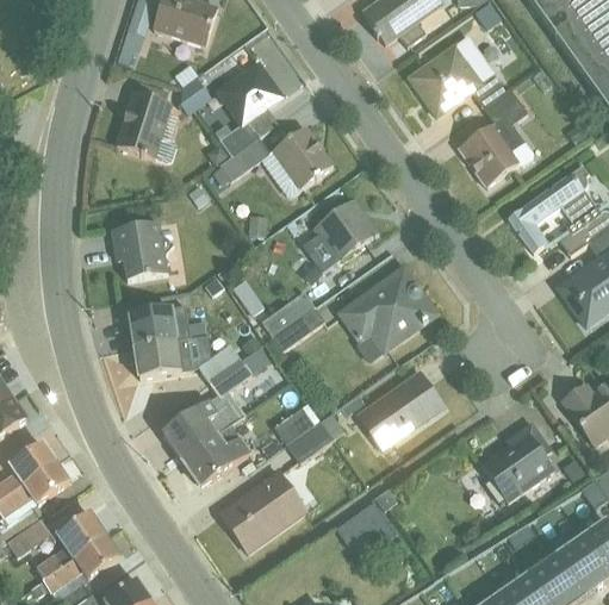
[(129,29),(144,35),(155,2),(148,0),(137,0),(128,29),(129,29)]
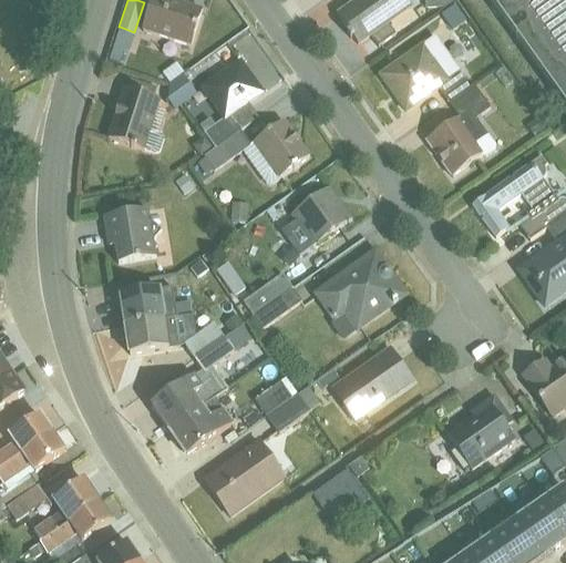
[(150,0),(142,27),(191,42),(202,6),(183,0),(150,0)]
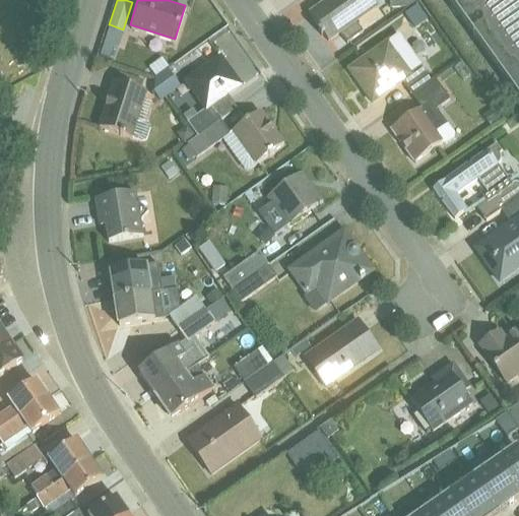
[(323,0),(309,10),(320,26),(318,27),(321,31),(323,30),(327,37),(339,28),(346,39),(363,27),(357,19),(379,4),(376,0),(323,0)]
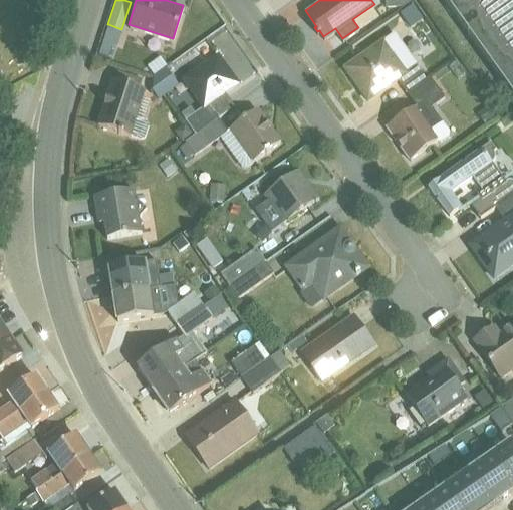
[(447,0),(512,91),(512,0),(447,0)]
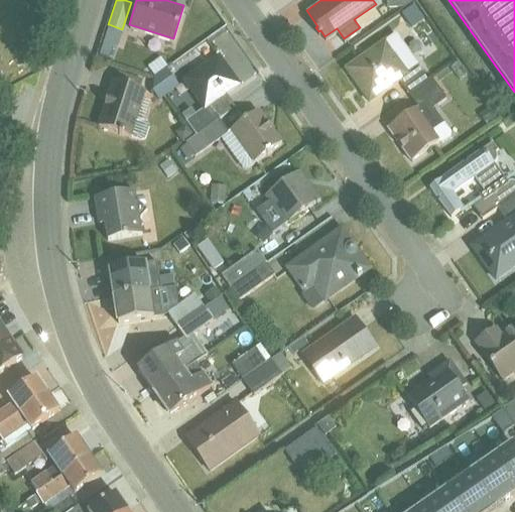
[(412,2),(401,10),(410,24),(422,16),(412,2)]
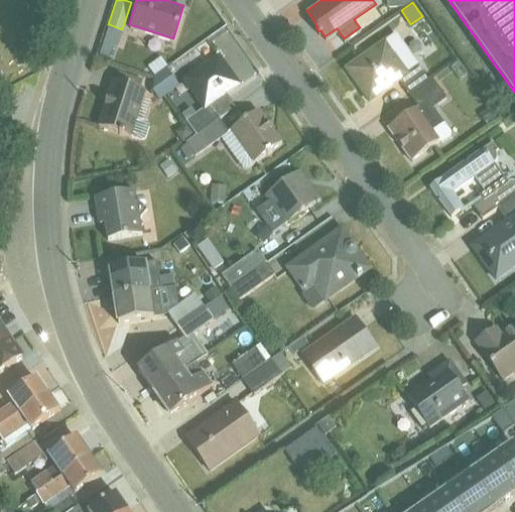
[(122,29),(109,24),(99,50),(108,53),(112,40),(117,42),(122,29)]
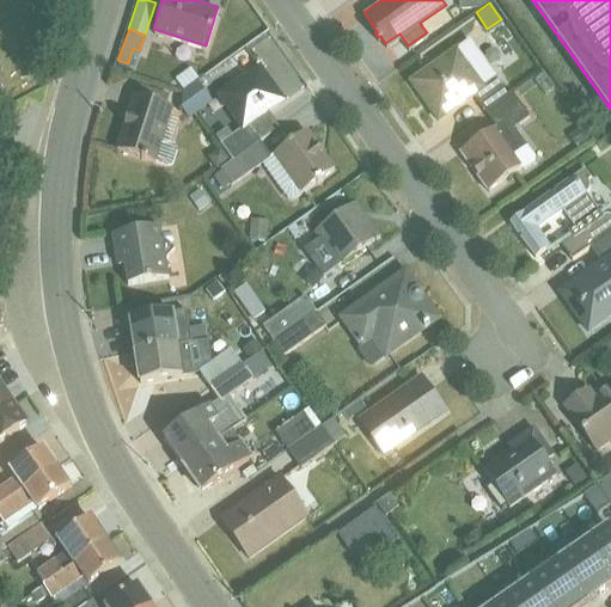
[(484,106),(506,89),(470,37),(459,44),(458,43),(409,78),(438,116),(472,91),(484,106)]
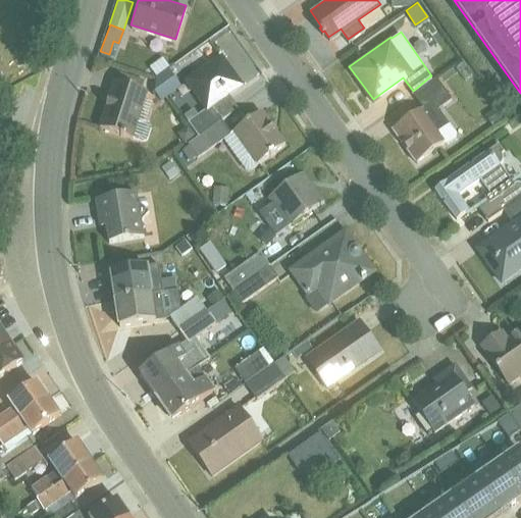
[(212,103),(228,92),(241,83),(220,54),(185,80),(186,81),(185,82),(189,88),(191,87),(205,108),(199,112),(194,106),(184,113),(198,134),(221,116),(212,103)]
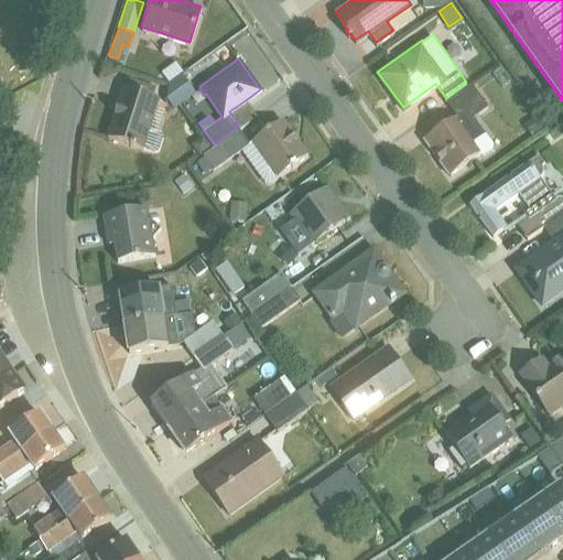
[(169,81),(182,71),(173,60),(161,68),(169,81)]
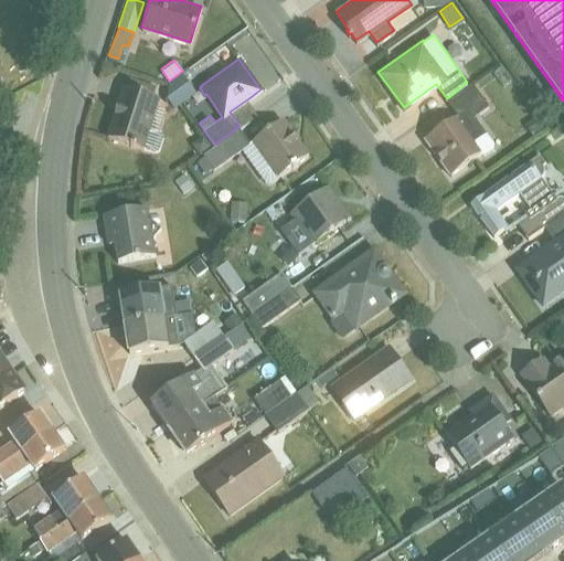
[(182,71),(169,81),(168,96),(174,106),(195,91),(182,71)]
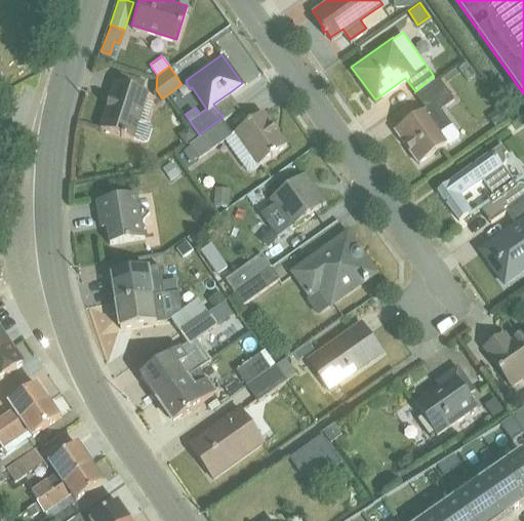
[(117,79),(142,87),(146,77),(120,69),(117,79)]
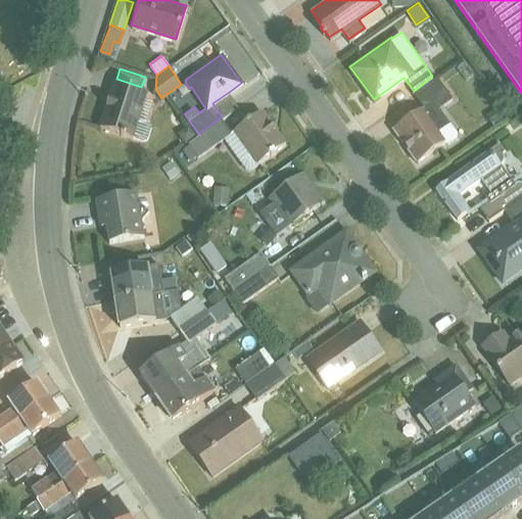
[(432,76),(414,91),(423,104),(392,126),(416,159),(443,140),(448,141),(457,136),(458,132),(439,105),(453,96),(437,75),(432,76)]
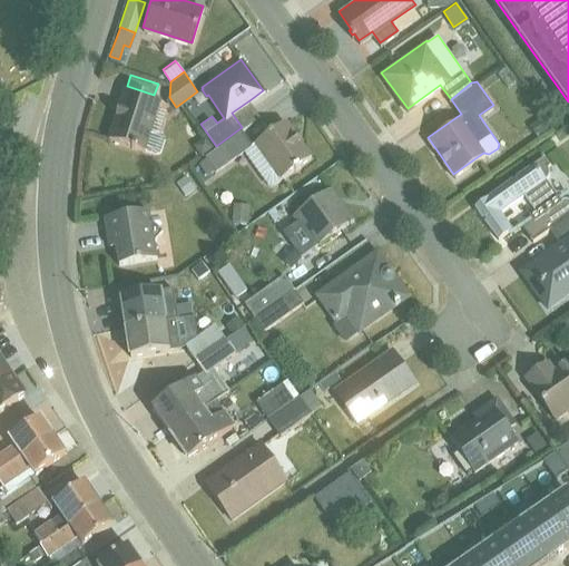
[(154,95),(127,86),(124,85),(108,136),(144,147),(144,146),(156,150),(160,148),(164,135),(163,128),(160,128),(153,126),(158,107),(162,97),(154,95)]
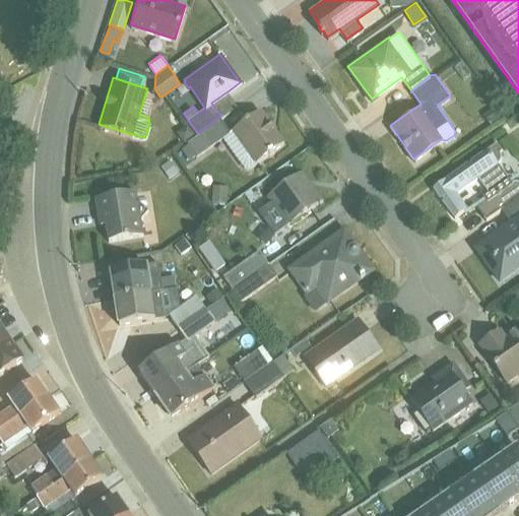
[(211,103),(220,116),(237,105),(228,91),(211,103)]
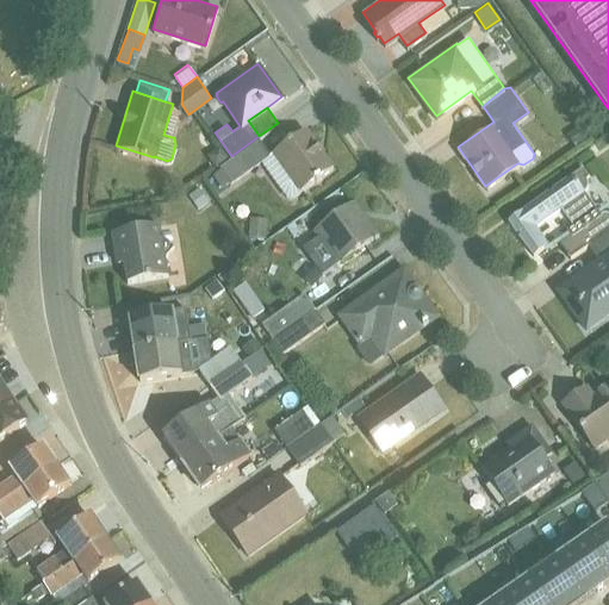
[(163,135),(172,137),(178,117),(169,114),(163,135)]
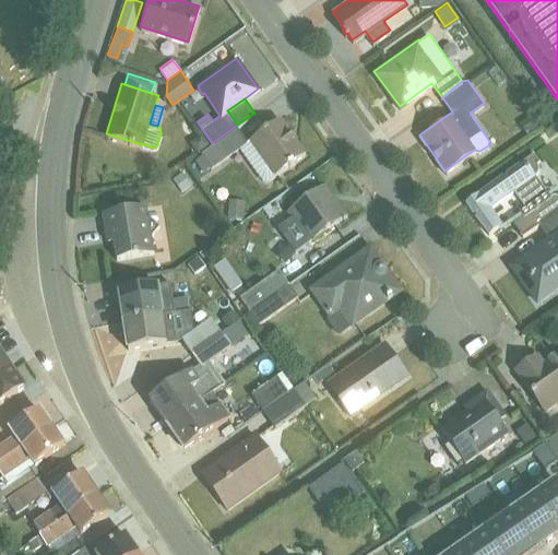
[(529,111),(518,119),(527,132),(538,125),(529,111)]
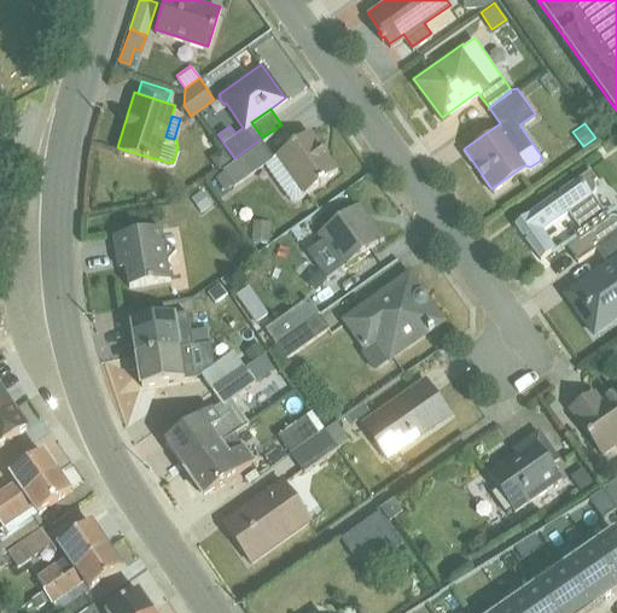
[(225,169),(216,175),(225,186),(232,180),(234,184),(265,162),(291,198),(296,199),(336,168),(308,129),(273,155),(263,140),(223,168),(225,169)]
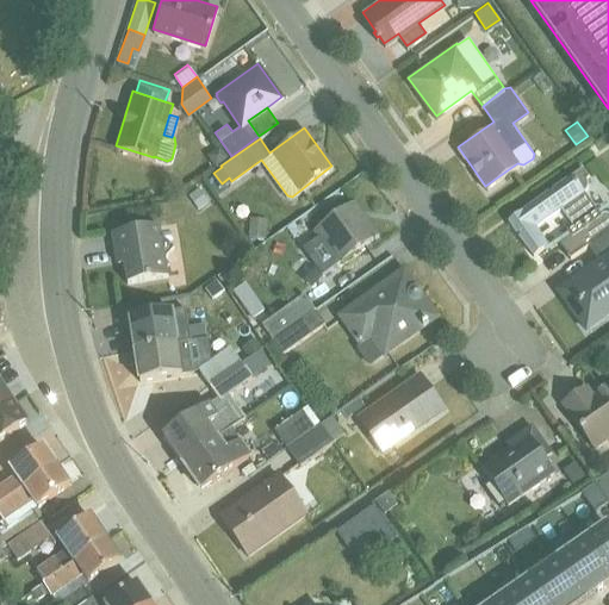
[(221,143),(207,153),(217,164),(229,156),(221,143)]
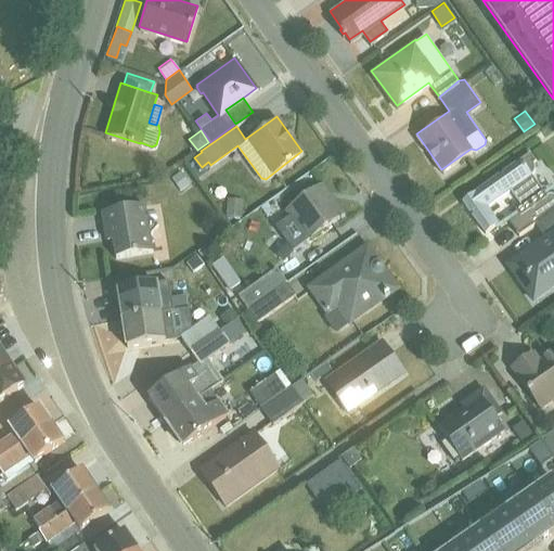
[(535,220),(553,206),(553,181),(543,188),(531,170),(533,167),(533,166),(533,163),(532,161),(536,158),(529,150),(462,197),(485,230),(499,219),(488,204),(510,188),(522,203),(516,206),(518,210),(509,218),(518,232),(535,220)]
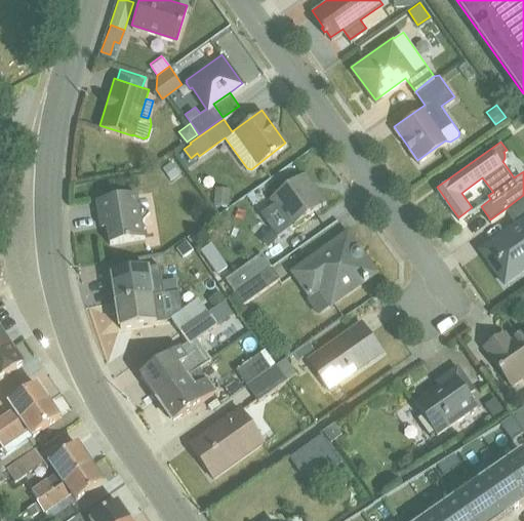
[(272,201),(259,209),(277,234),(325,199),(322,200),(303,172),(305,170),(268,196),(272,201)]
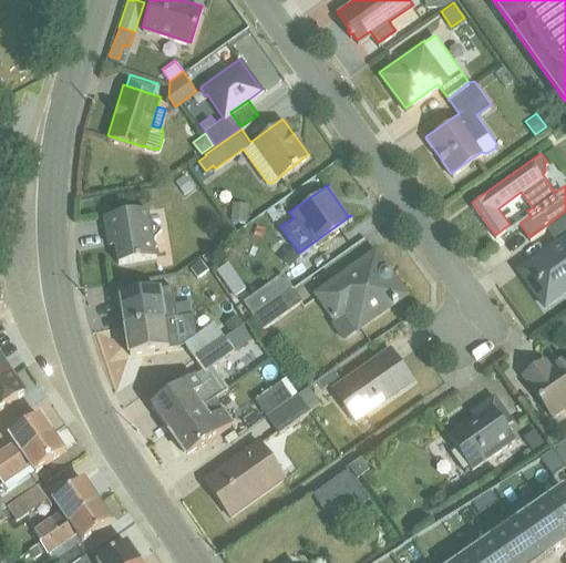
[(233,201),(232,217),(247,218),(248,202),(233,201)]
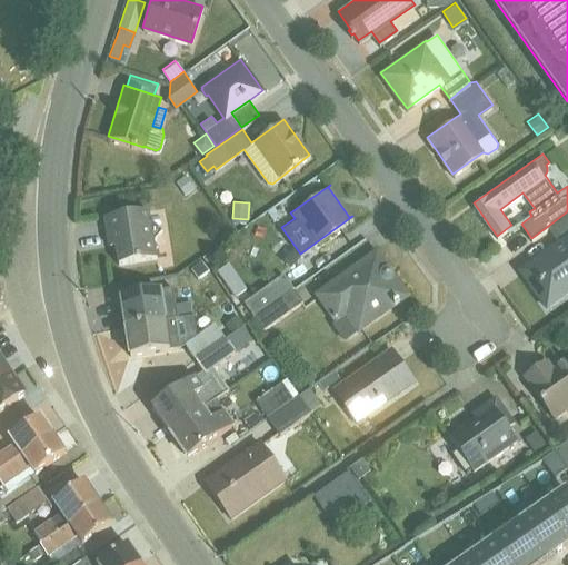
[(149,206),(103,214),(107,237),(113,236),(118,261),(157,255),(155,237),(162,228),(151,218),(149,206)]
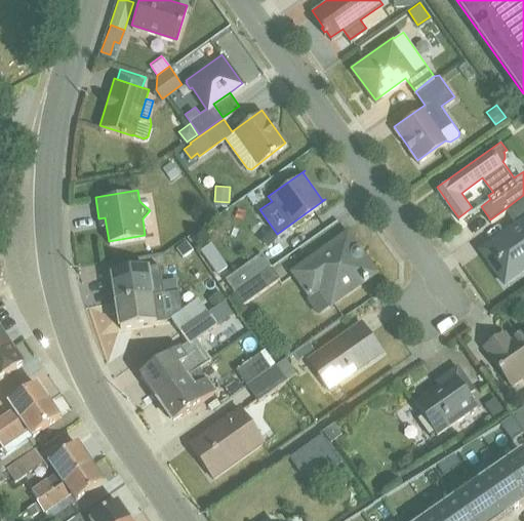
[(523,195),(506,208),(516,222),(480,247),(504,280),(523,266),(523,195)]
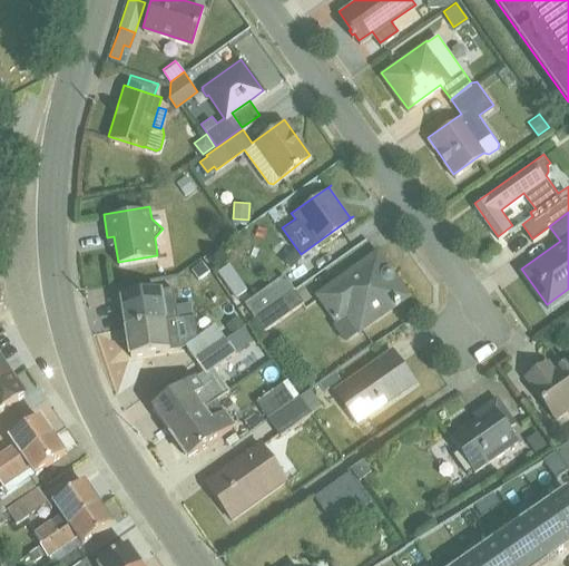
[(376,250),(315,293),(335,321),(333,322),(344,339),(408,293),(376,250)]
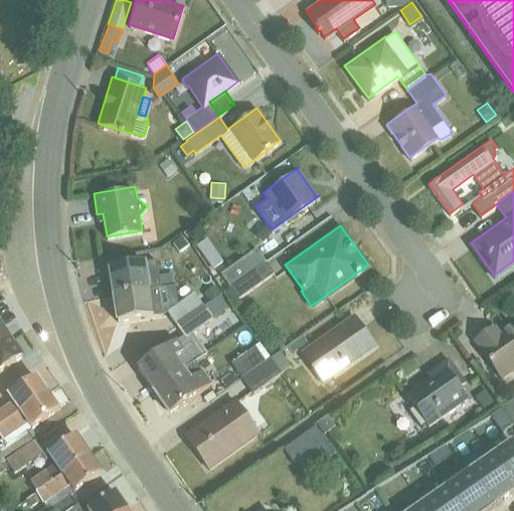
[(197,231),(186,238),(201,263),(213,254),(197,231)]
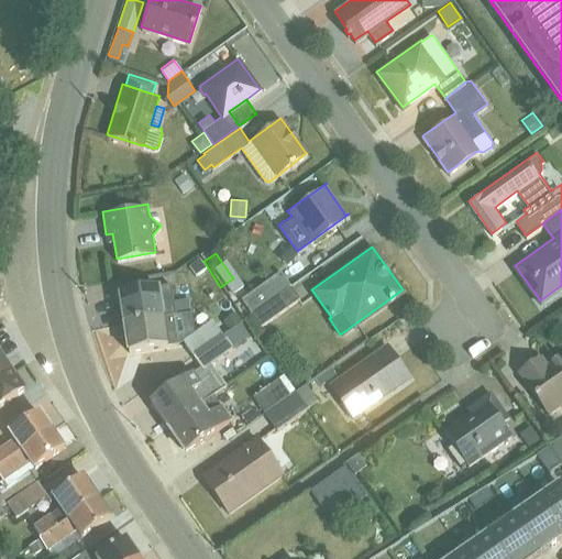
[(252,311),(290,284),(281,270),(241,297),(252,311)]
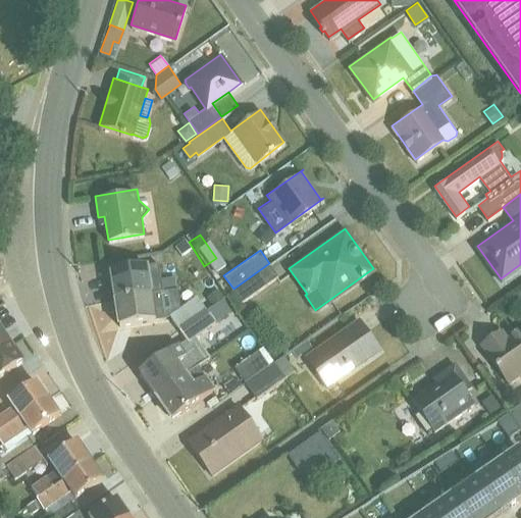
[(114,297),(162,288),(157,261),(110,269),(114,297)]
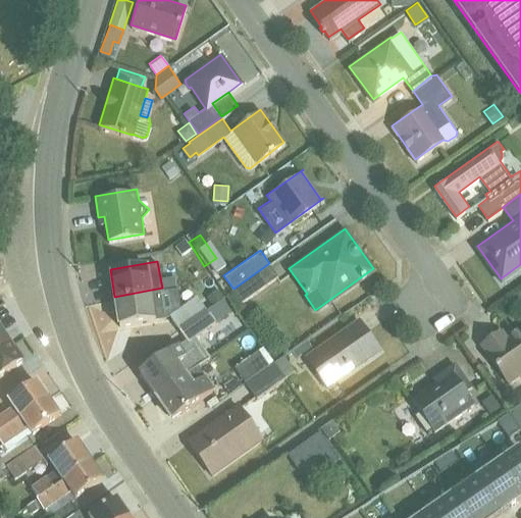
[(269,263),(233,289),(241,300),(277,274),(269,263)]
